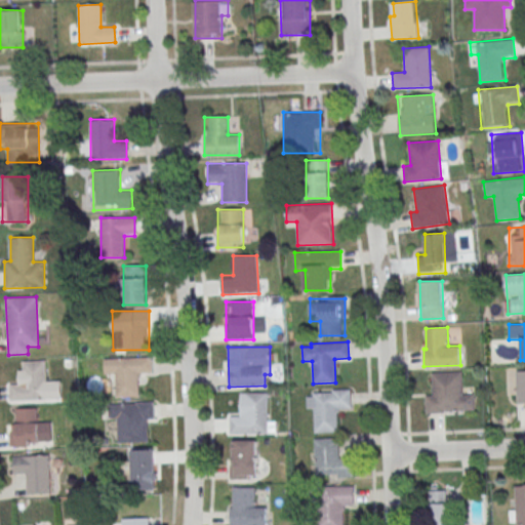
[(105,359),(106,374),(117,374),(117,397),(139,397),(139,373),(153,373),(152,358),(105,359)]
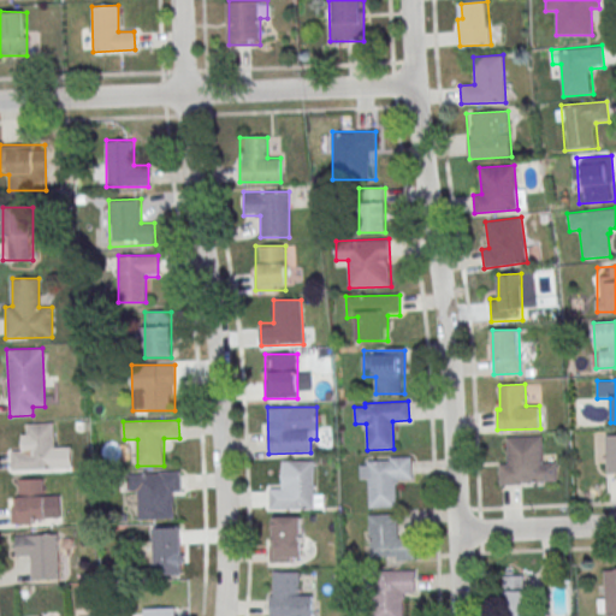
[(23,424),(23,449),(11,449),(11,471),(55,469),(55,424),(23,424)]
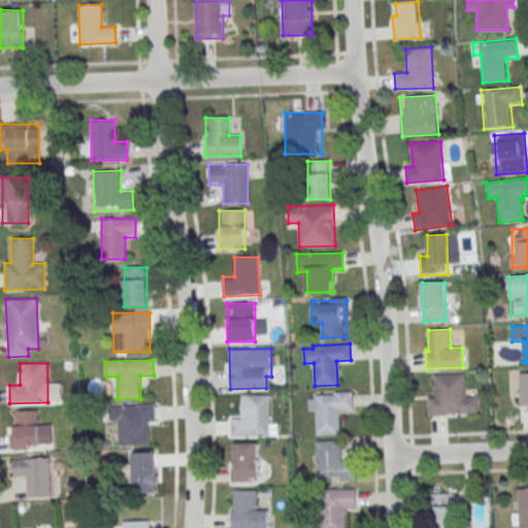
[(434,375),(464,374),(465,397),(476,397),(477,413),(447,414),(447,415),(428,416),(428,398),(435,398),(434,375)]
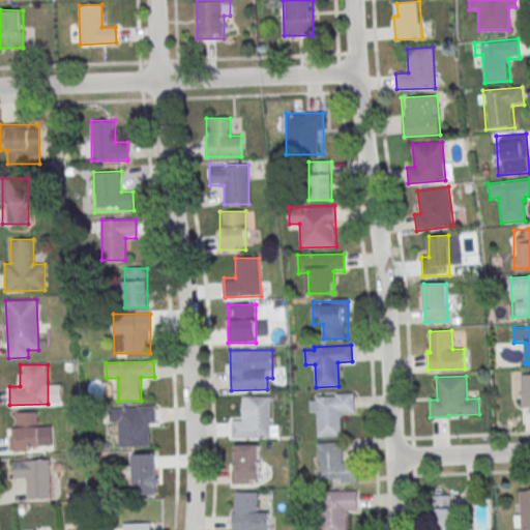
[(316,396),(335,395),(335,393),(354,392),(355,411),(341,412),(342,436),(318,437),(317,411),(310,412),(310,401),(316,400),(316,396)]
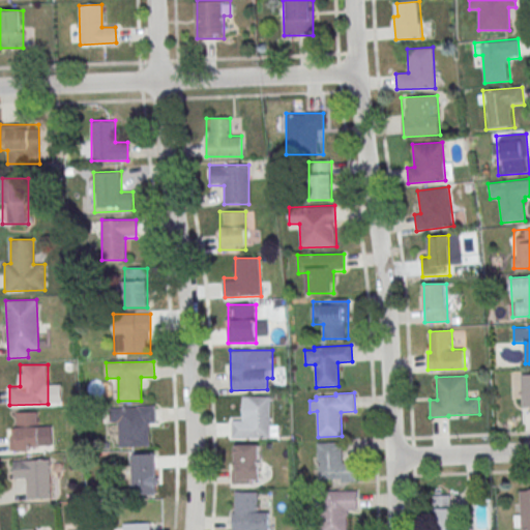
[(269,396),(270,437),(232,438),(232,420),(244,420),(244,416),(246,416),(246,396),(269,396)]
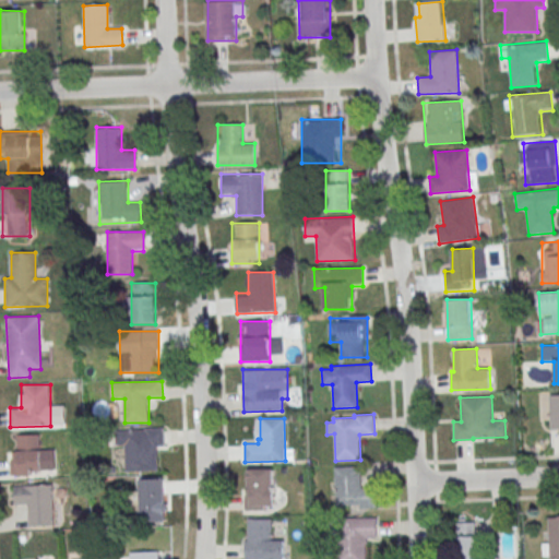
[(117,431),(118,445),(126,445),(127,472),(158,471),(157,447),(165,447),(164,430),(117,431)]
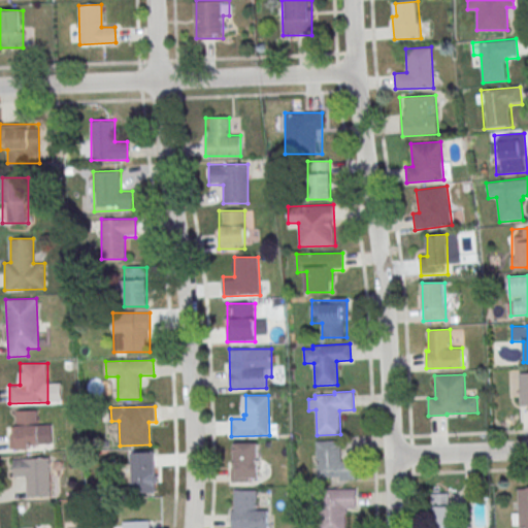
[(39,410),(17,410),(17,427),(10,427),(10,450),(39,450),(39,410)]
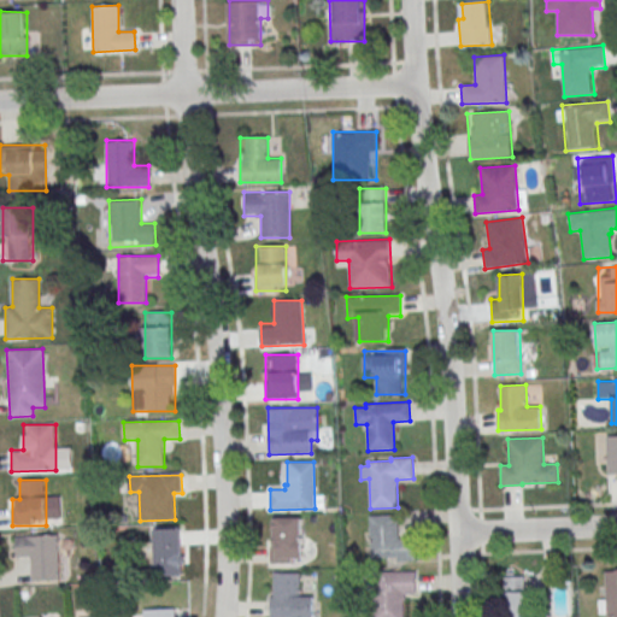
[(415,562),(413,539),(400,539),(400,515),(370,516),(370,563),(415,562)]
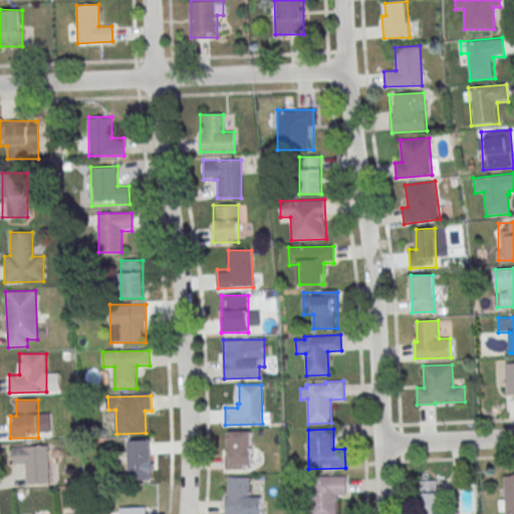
[(251,431),(225,431),(225,469),(251,469),(251,431)]
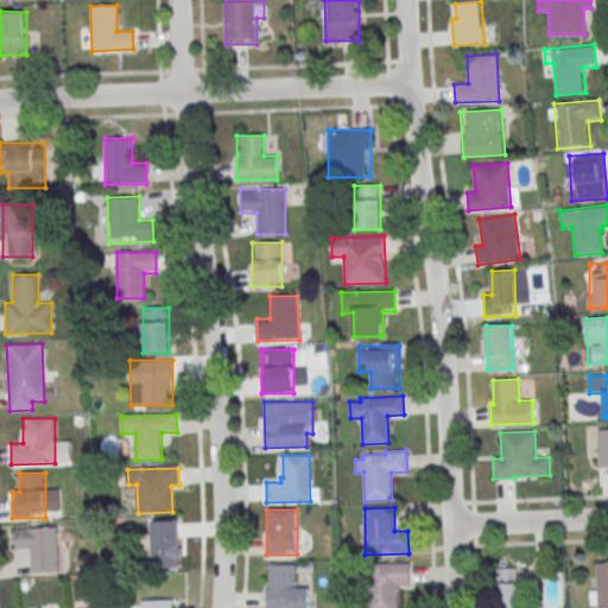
[(178,521),(152,521),(152,568),(178,568),(178,521)]
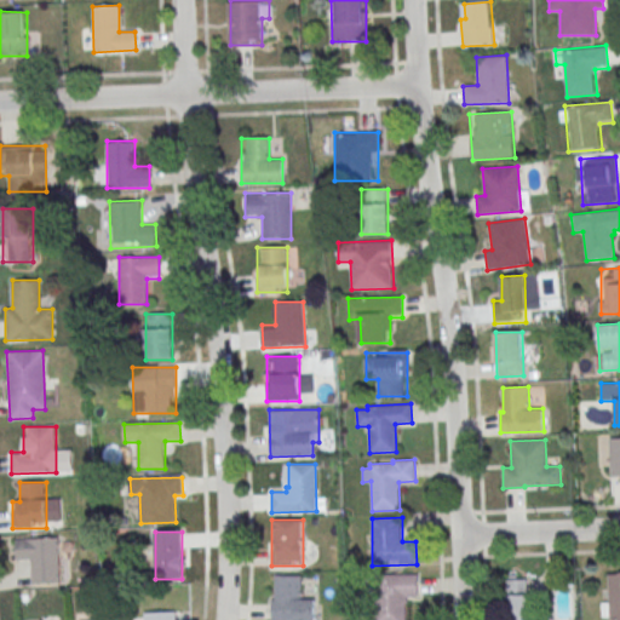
[(15,539),(57,537),(59,581),(32,584),(30,560),(16,560),(15,539)]
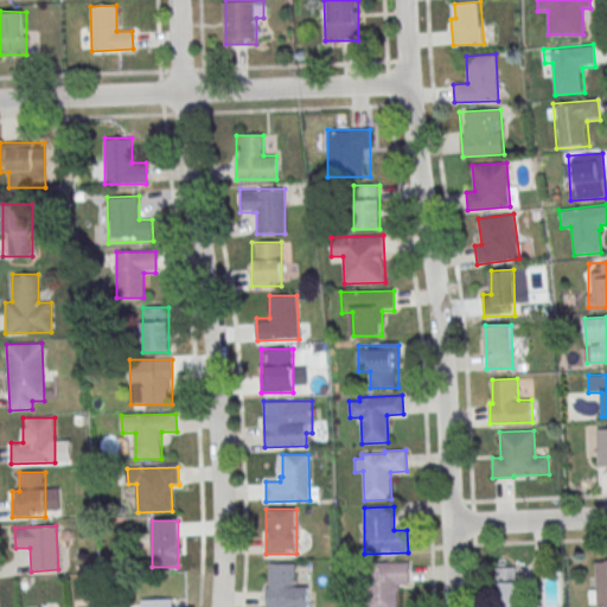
[(606,606),(606,561),(594,562),(595,586),(590,586),(590,606),(606,606)]
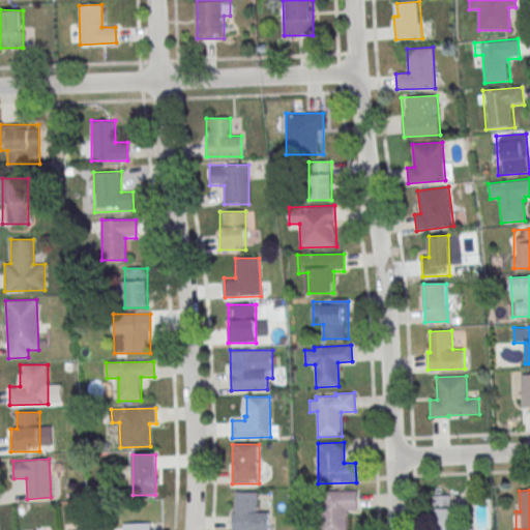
[(347,529),(347,514),(357,514),(357,491),(321,491),(321,529),(347,529)]
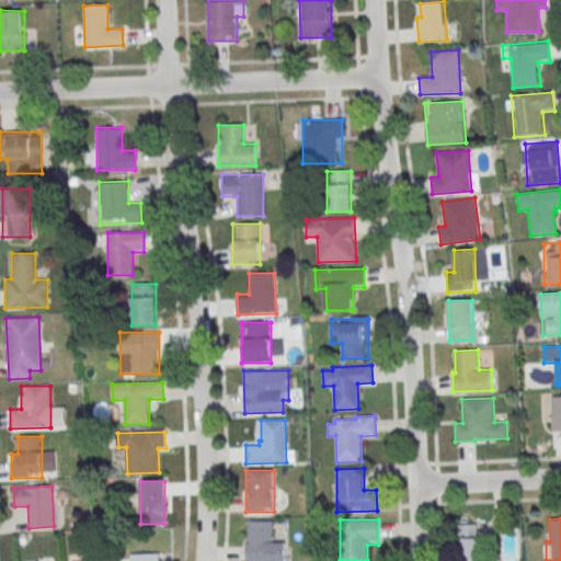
[(245,522),(245,560),(284,560),(285,541),(273,541),(273,522),(245,522)]
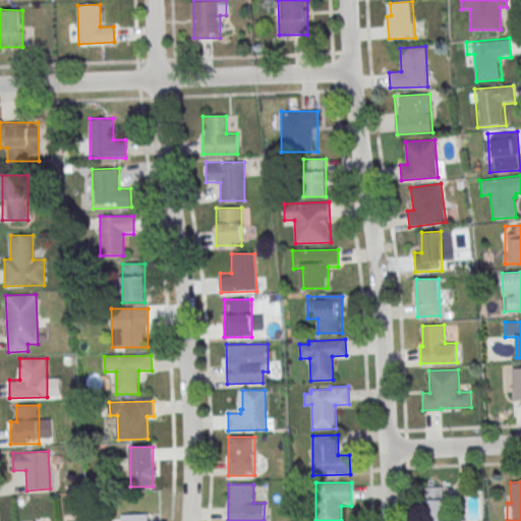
[(427,487),(427,520),(447,520),(447,487),(427,487)]
